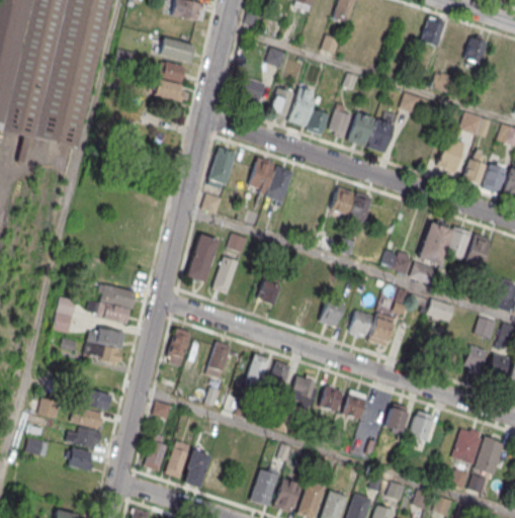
[(0,0),(109,0),(76,147),(65,144),(37,138),(24,135),(0,128),(0,0)]
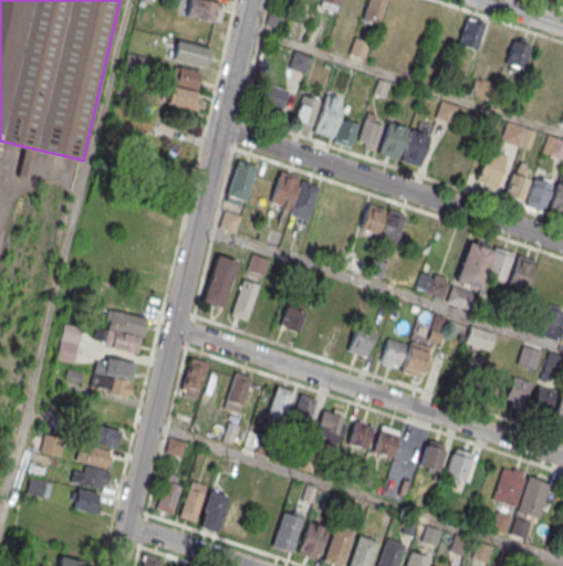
[(193,0),(206,0),(219,3),(215,21),(189,16),(193,0)]
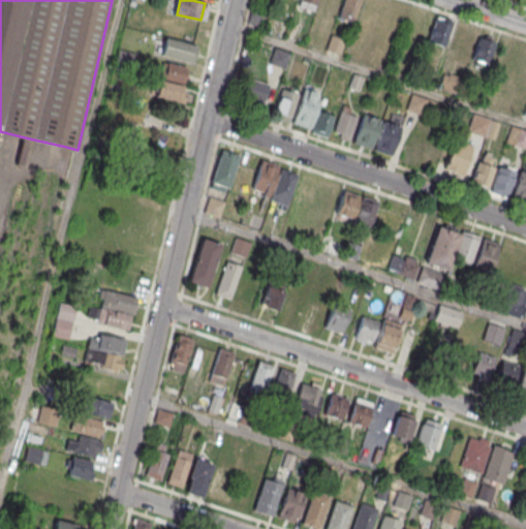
[(320,0),(302,0),(302,2),(318,8),(320,0)]
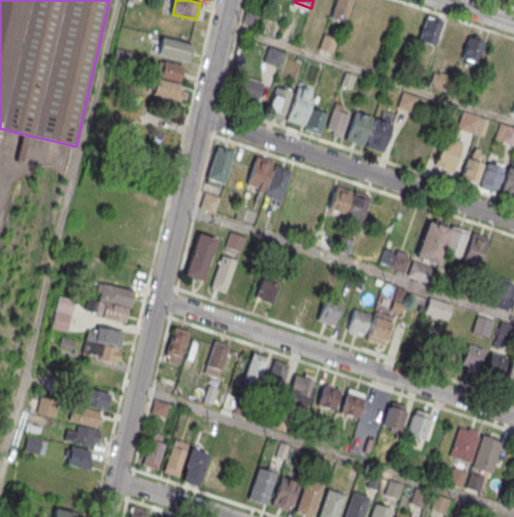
[(347,22),(354,0),(337,0),(332,17),(347,22)]
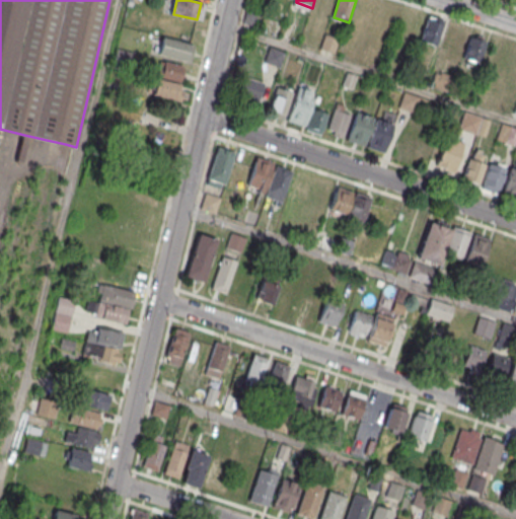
[(438,46),(446,19),(430,15),(422,42),(438,46)]
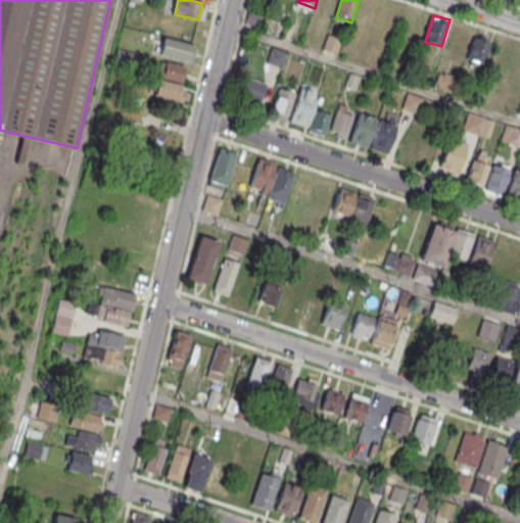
[(492,40),(476,36),(469,63),(485,67),(492,40)]
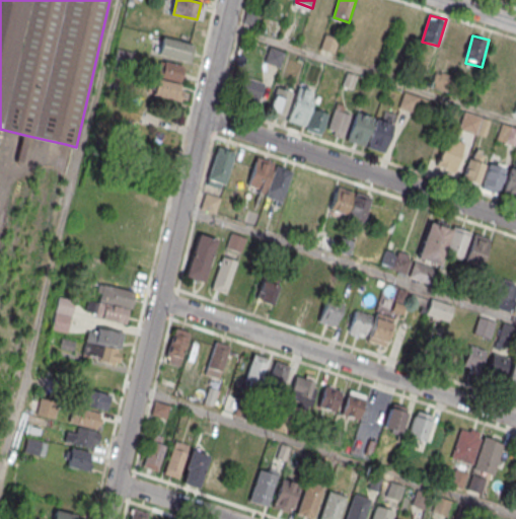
[(164,36),(197,45),(192,62),(159,54),(164,36)]
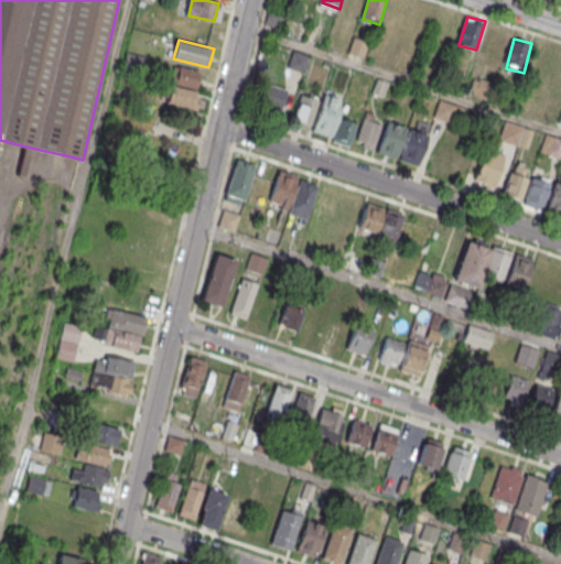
[(308,71),(310,54),(294,53),(292,68),(308,71)]
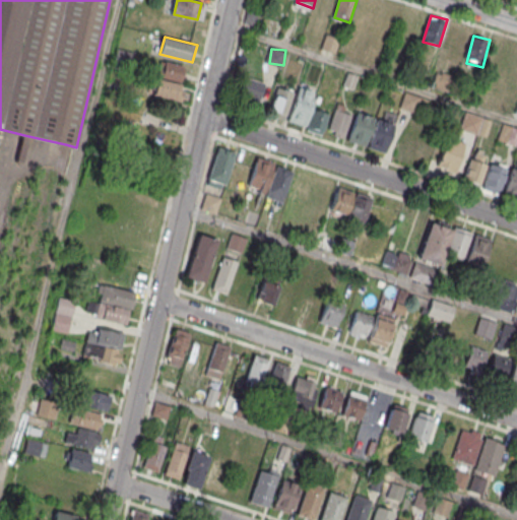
[(163,60),(186,66),(182,82),(158,77),(163,60)]
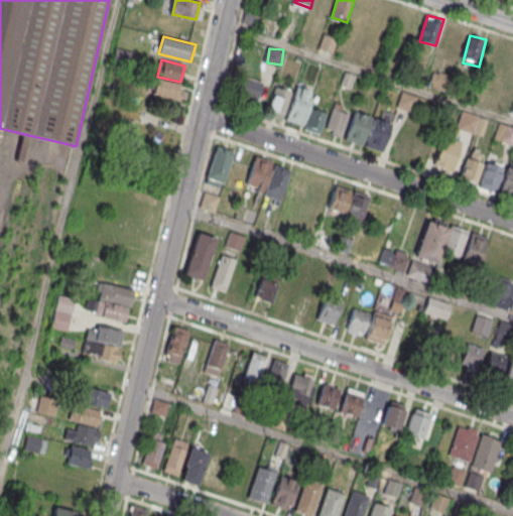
[(264,83),(246,77),(239,100),(257,106),(264,83)]
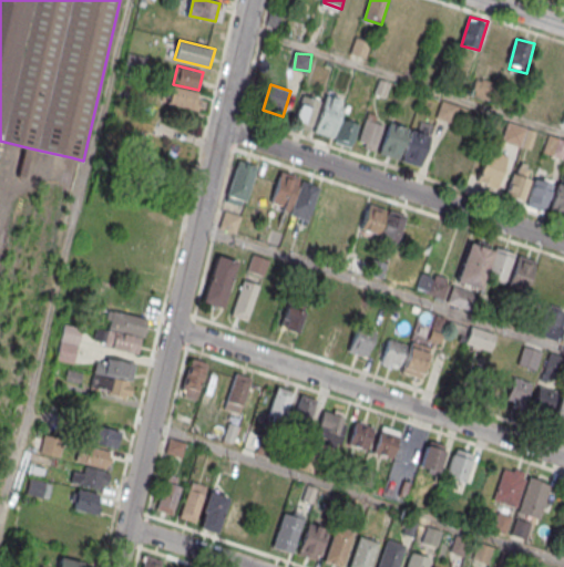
[(173,85),(198,91),(196,98),(202,100),(200,111),(168,103),(173,85)]
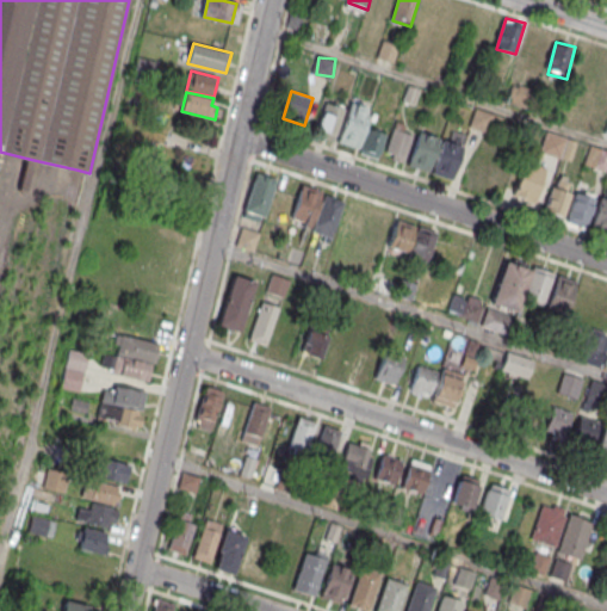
[(361,148),(372,105),(352,100),(341,143),(361,148)]
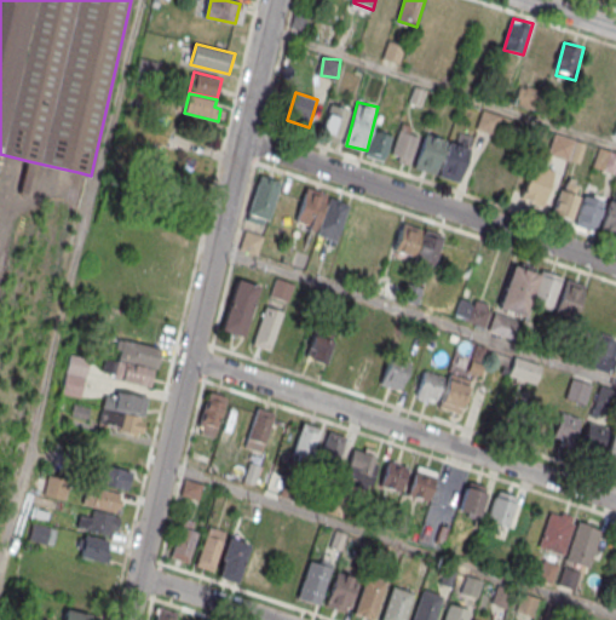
[(322,137),(340,143),(352,109),(333,103),(322,137)]
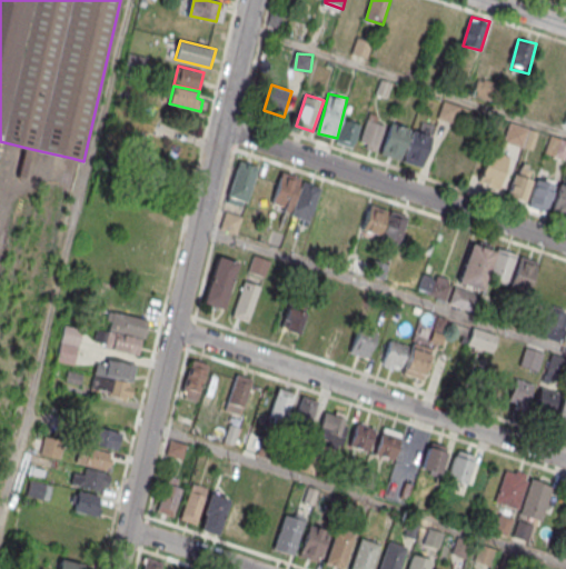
[(440,118),(456,122),(462,106),(445,101),(440,118)]
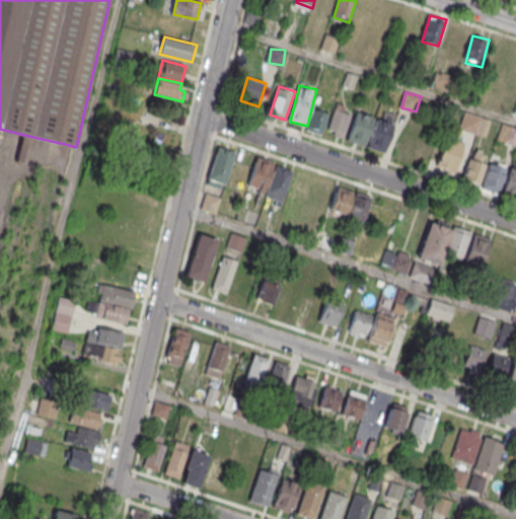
[(345,139),(355,108),(339,102),(328,133),(345,139)]
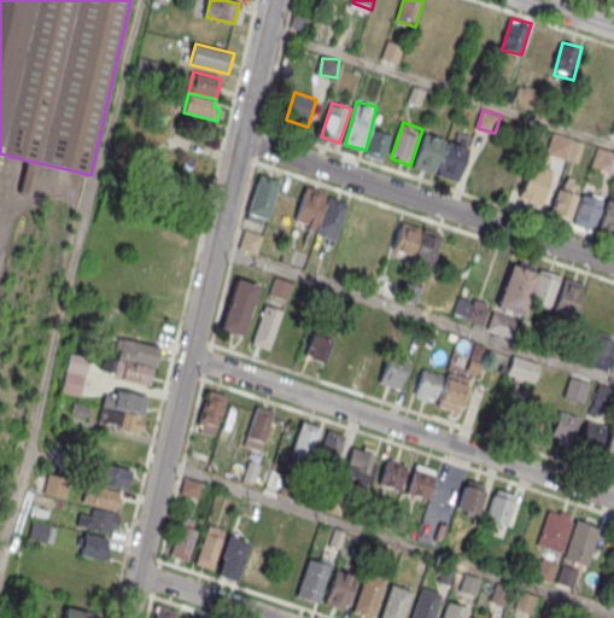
[(395,136),(378,128),(366,153),(382,161),(395,136)]
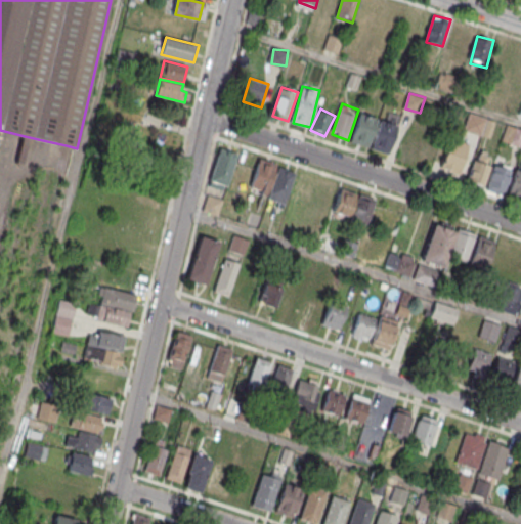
[(379,119),(361,113),(352,141),(370,147),(379,119)]
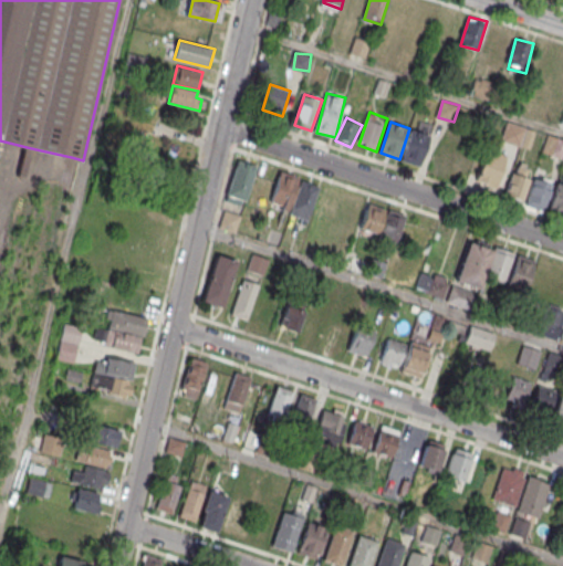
[(533,148),(538,129),(509,122),(503,142),(533,148)]
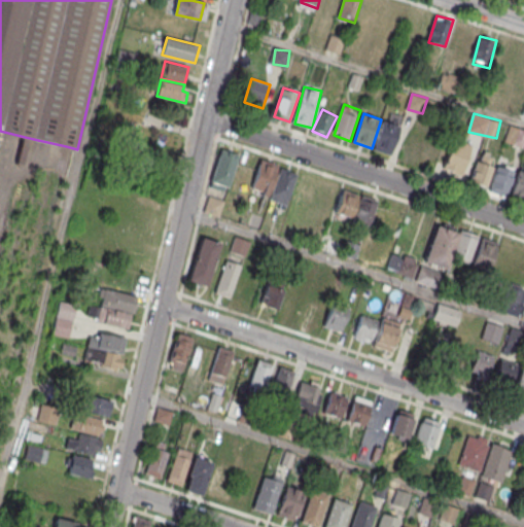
[(400,126),(384,120),(374,149),(391,154),(400,126)]
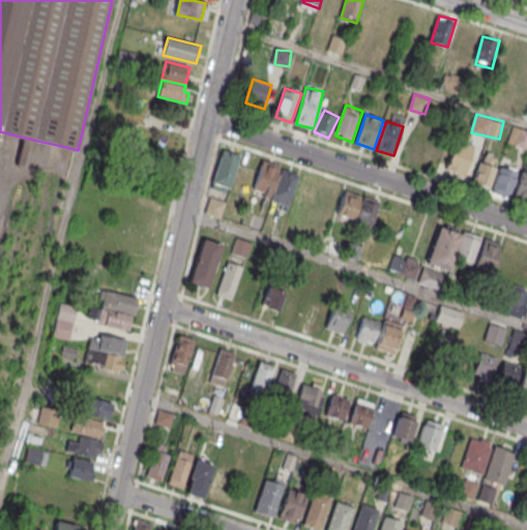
[(526,129),(515,125),(509,143),(526,148),(526,129)]
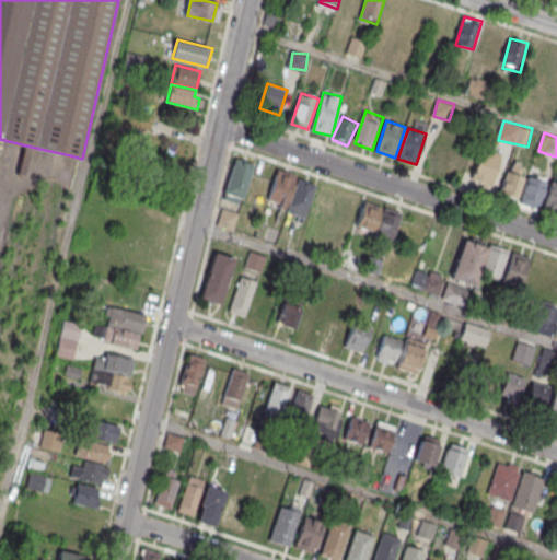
[(503,154),(485,148),(474,178),(492,185),(503,154)]
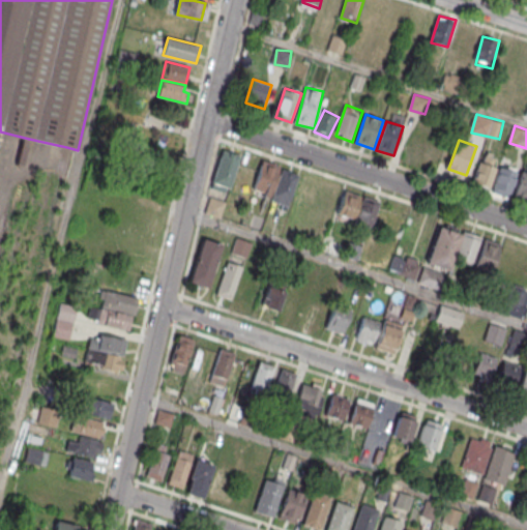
[(242,155),(225,149),(213,182),(215,182),(213,188),(226,193),(228,186),(231,187),(242,155)]
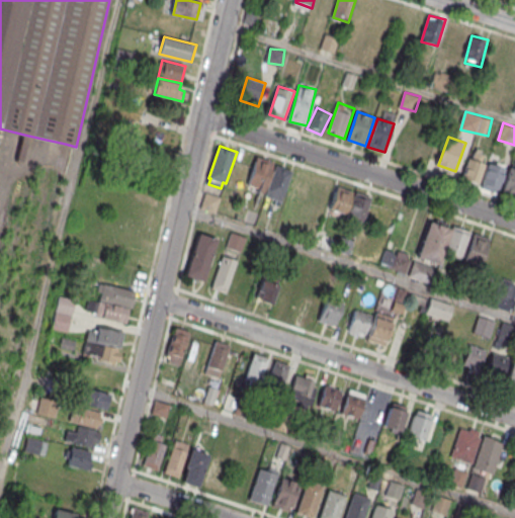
[(478,184),(492,155),(477,149),(463,177),(478,184)]
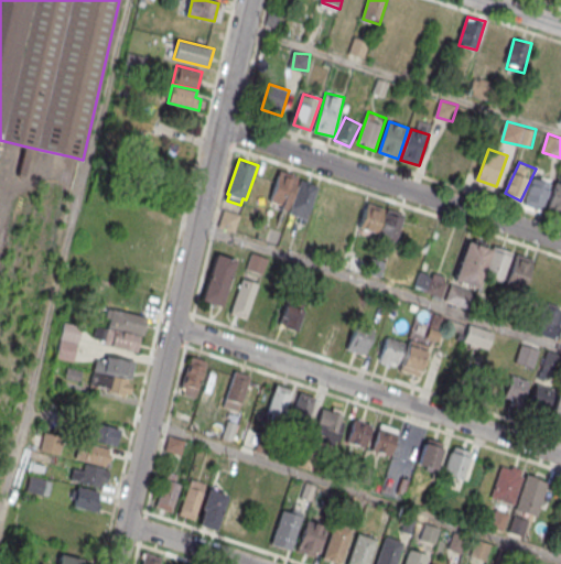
[(300,176),(281,170),(271,201),(289,207),(300,176)]
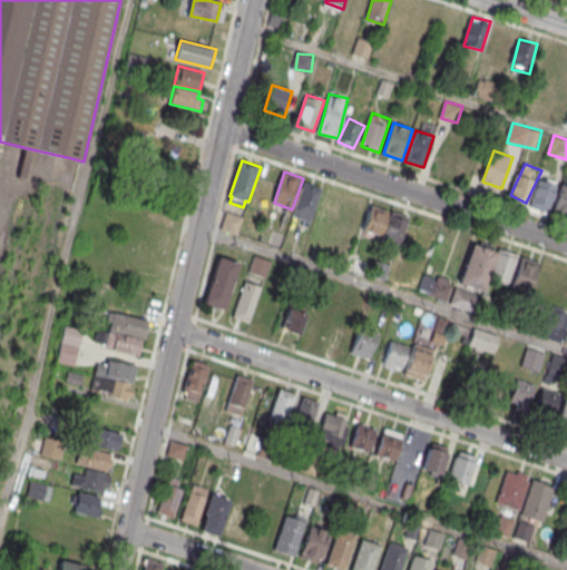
[(549,212),(558,184),(540,178),(531,206),(549,212)]
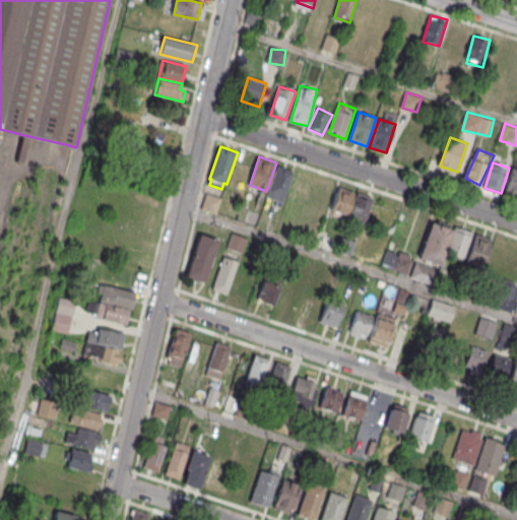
[(295,171),(277,165),(267,196),(283,202),(295,171)]
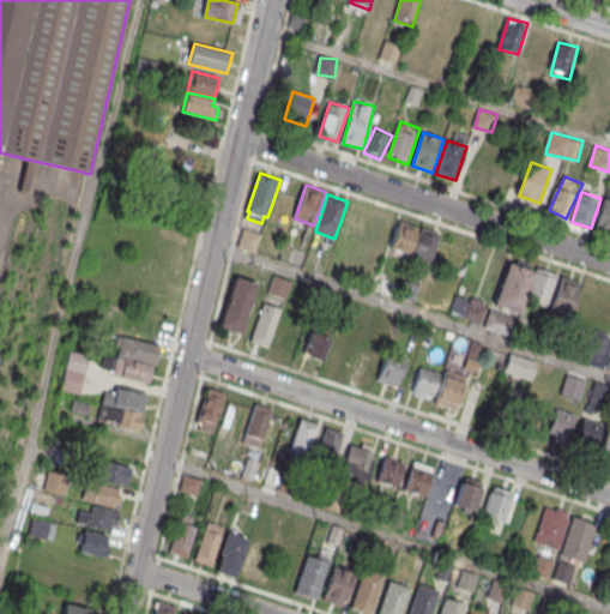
[(609,198),(607,198),(595,232),(609,235),(609,198)]
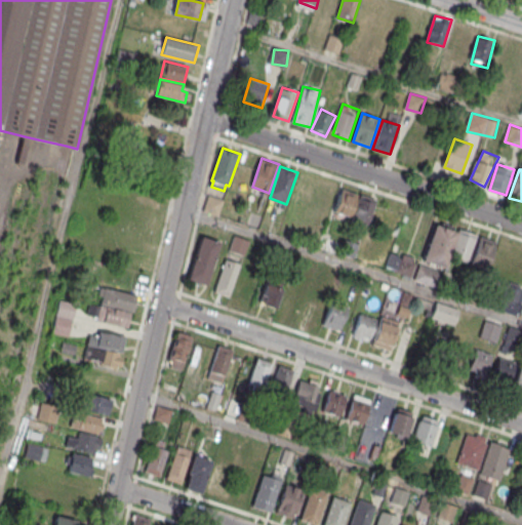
[(292,199),(310,205),(319,180),(302,174),(292,199)]
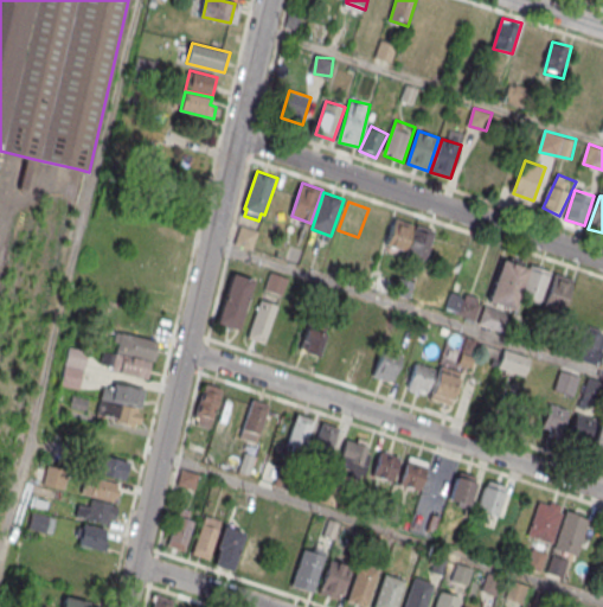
[(415,224),(396,217),(384,250),(404,257),(415,224)]
